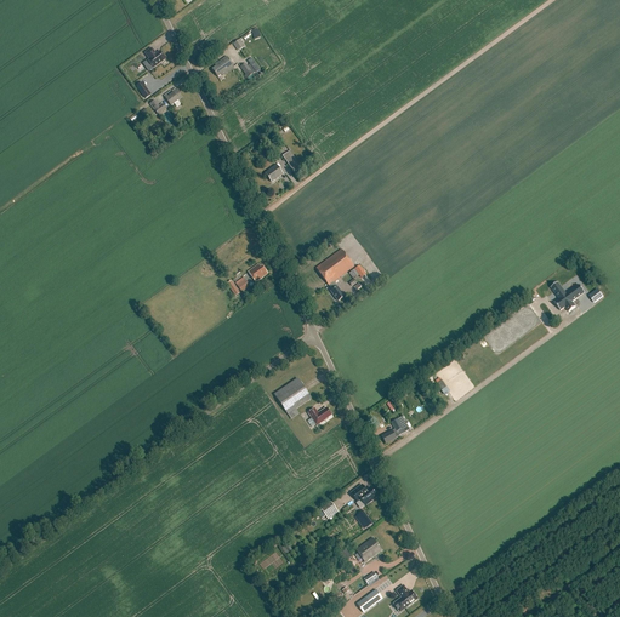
[(232,41),(237,49),(243,44),(238,38),(232,41)]
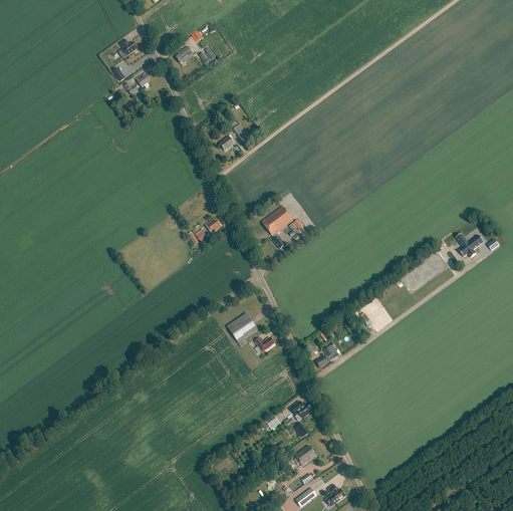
[(125,54),(136,46),(132,40),(129,42),(124,37),(118,41),(122,46),(121,47),(125,54)]
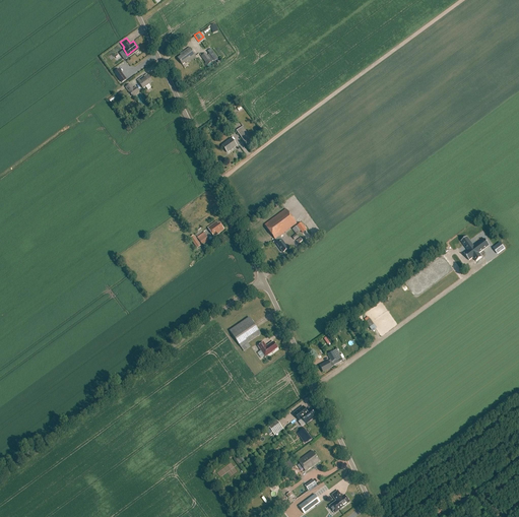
[(195,54),(189,45),(179,52),(180,53),(177,56),(181,62),(185,59),(186,61),(195,54)]
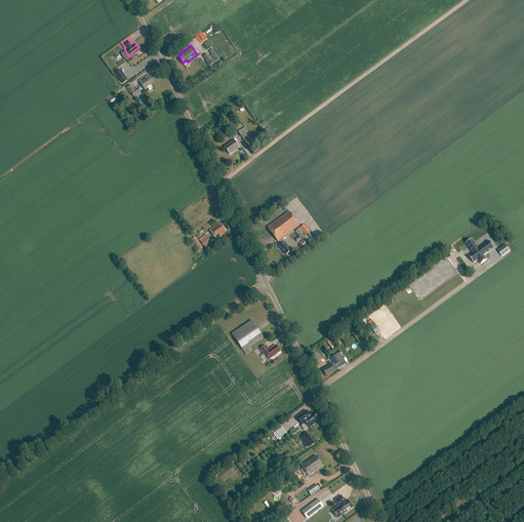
[(202,54),(208,64),(213,61),(206,51),(202,54)]
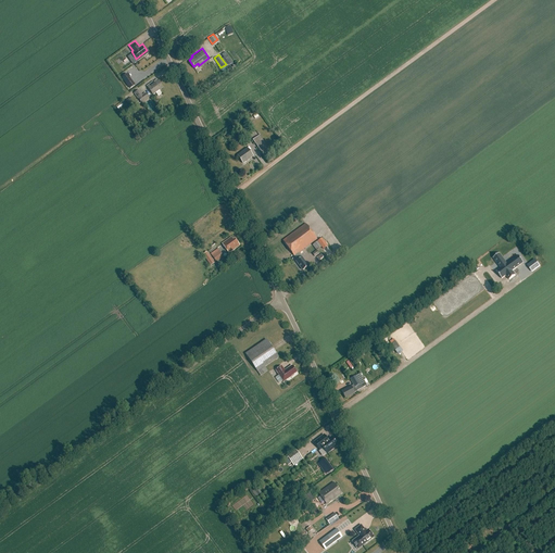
[(156,77),(153,79),(152,78),(146,84),(152,91),(155,89),(158,92),(161,90),(159,87),(162,85),(156,77)]
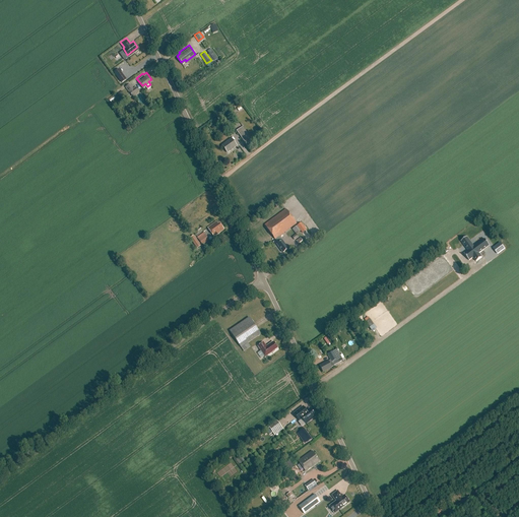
[(138,88),(135,83),(131,86),(128,81),(125,84),(131,93),(138,88)]
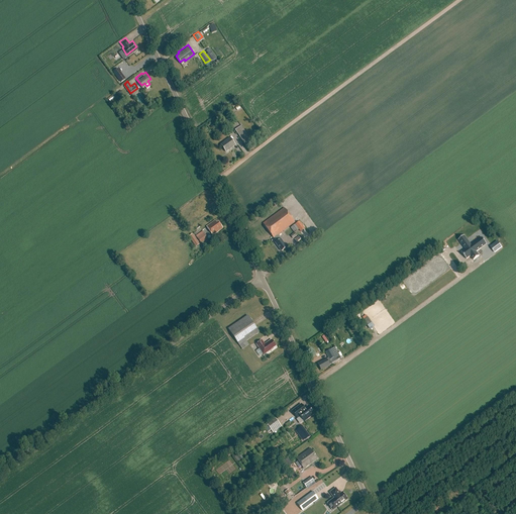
[(217,113),(227,126),(233,122),(223,109),(217,113)]
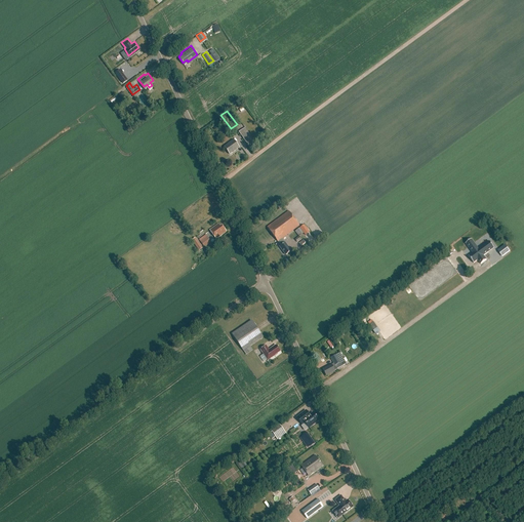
[(238,129),(248,144),(254,139),(244,125),(238,129)]
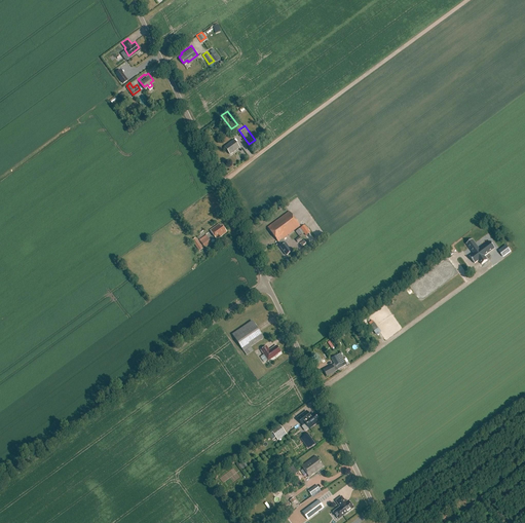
[(238,145),(233,137),(223,144),(229,152),(238,145)]
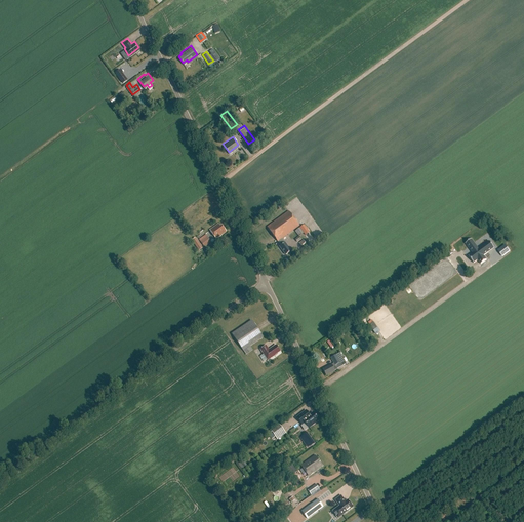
[(289,248),(281,236),(298,223),(287,208),(266,224),(280,242),(278,244),(284,252),(289,248)]
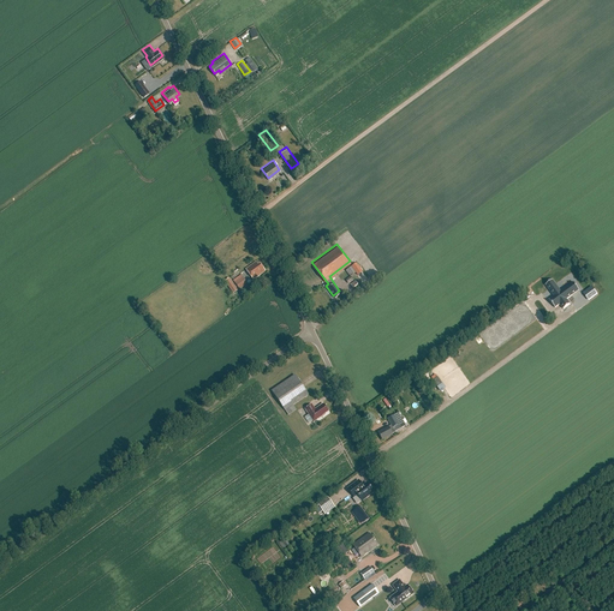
[(257,262),(255,258),(244,265),(252,276),(263,268),(258,261),(257,262)]
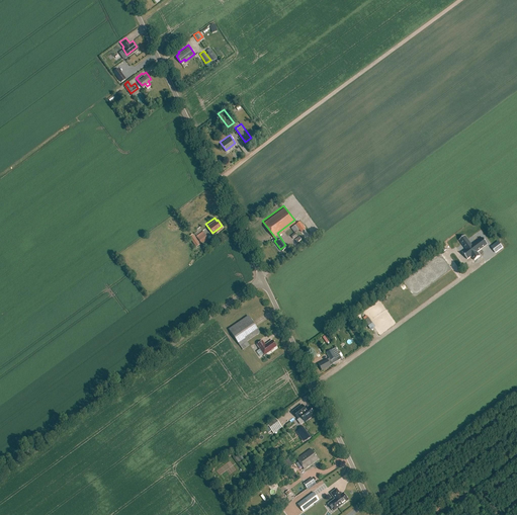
[(309,232),(298,219),(294,222),(290,226),(293,230),(289,233),(291,236),(295,233),(293,231),(298,228),(304,235),(309,232)]
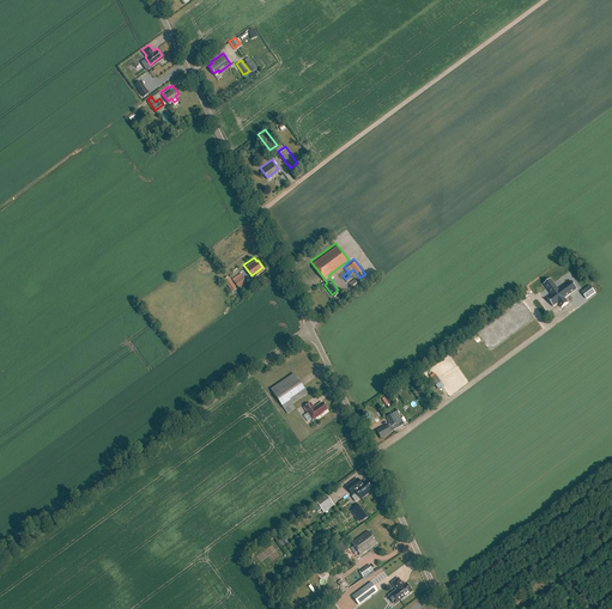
[(232,279),(237,285),(246,279),(241,273),(232,279)]
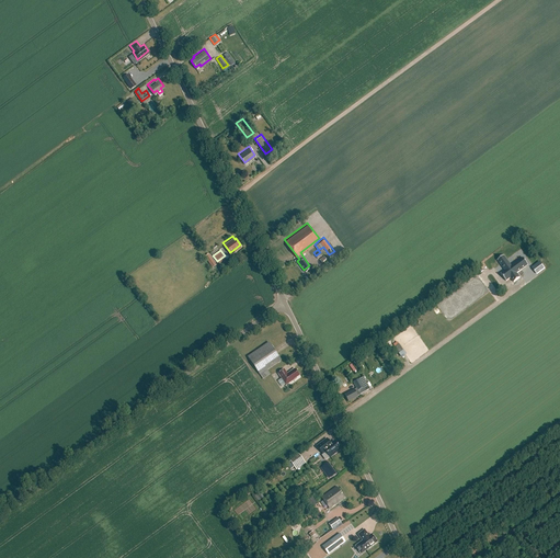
[(215,262),(207,251),(204,254),(212,265),(215,262)]
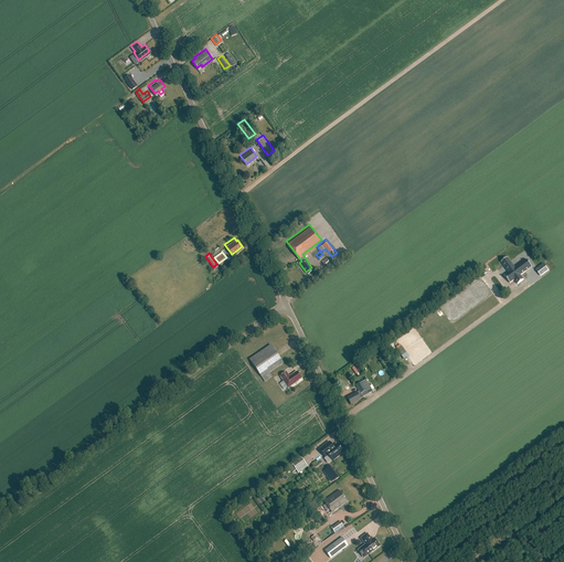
[(514,265),(507,255),(500,260),(508,269),(503,273),(509,281),(513,277),(517,282),(522,277),(519,273),(531,264),(525,256),(514,265)]
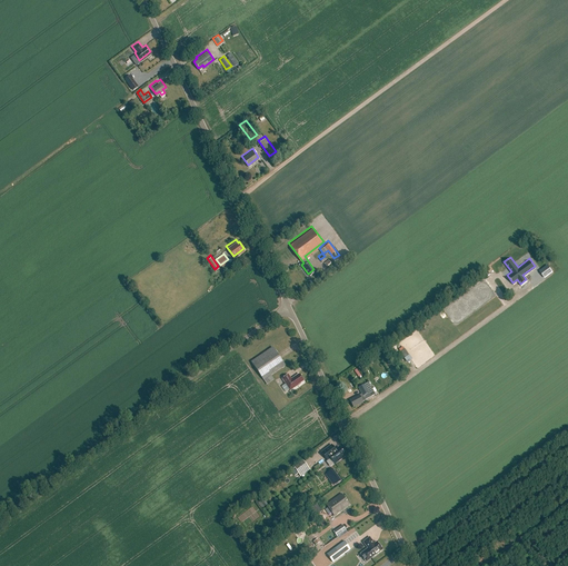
[(538,268),(544,276),(552,269),(547,261),(538,268)]
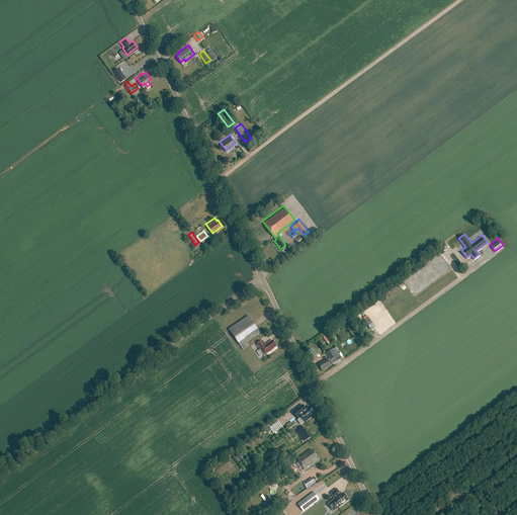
[(448,262),(455,257),(447,248),(441,252),(448,262)]
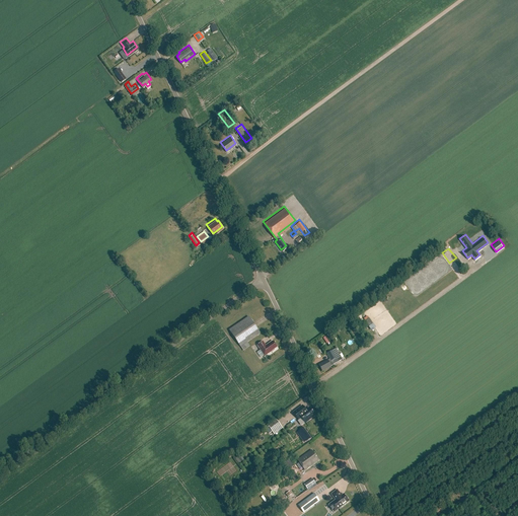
[(245,340),(260,330),(247,313),(227,327),(239,345),(239,344),(242,348),(248,344),(245,340)]
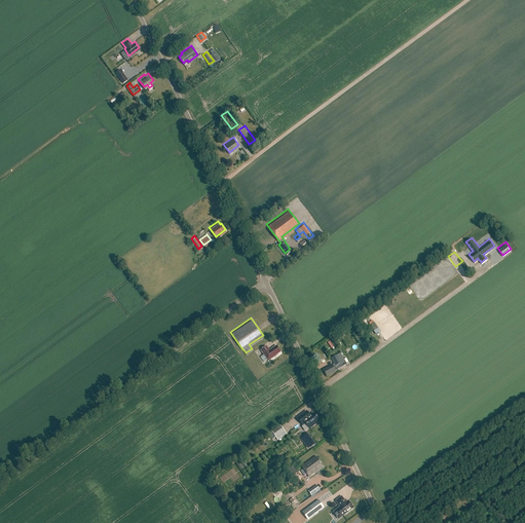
[(376,326),(371,319),(368,321),(373,328),(376,326)]
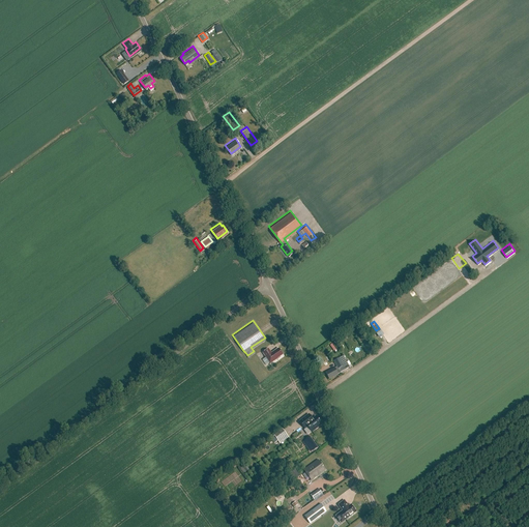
[(276,355),(282,352),(277,346),(270,350),(267,346),(261,350),(269,360),(276,355)]
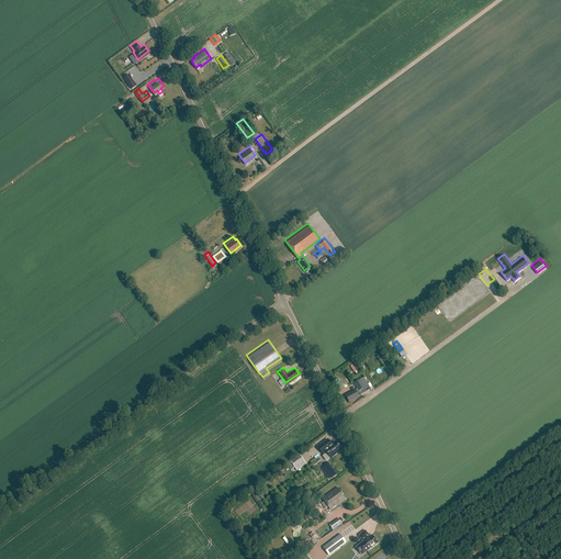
[(352,387),(344,392),(347,398),(348,398),(349,399),(357,394),(357,393),(359,392),(359,391),(369,386),(361,373),(351,380),(356,386),(352,387)]
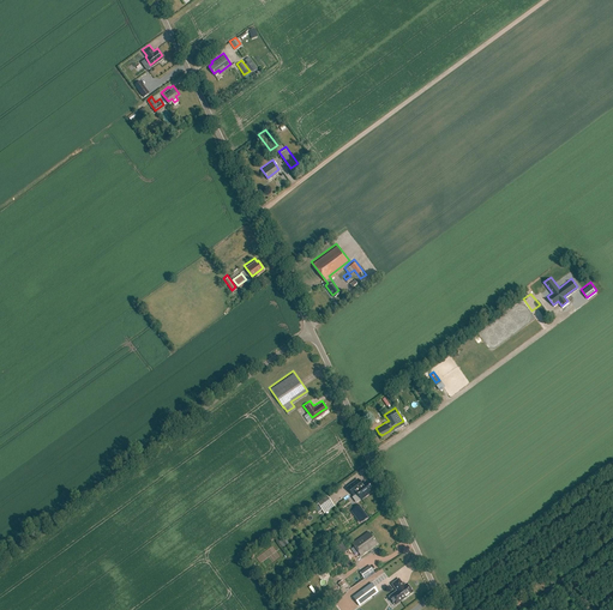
[(355,490),(360,496),(372,488),(365,478),(360,482),(356,477),(346,484),(352,493),(355,490)]
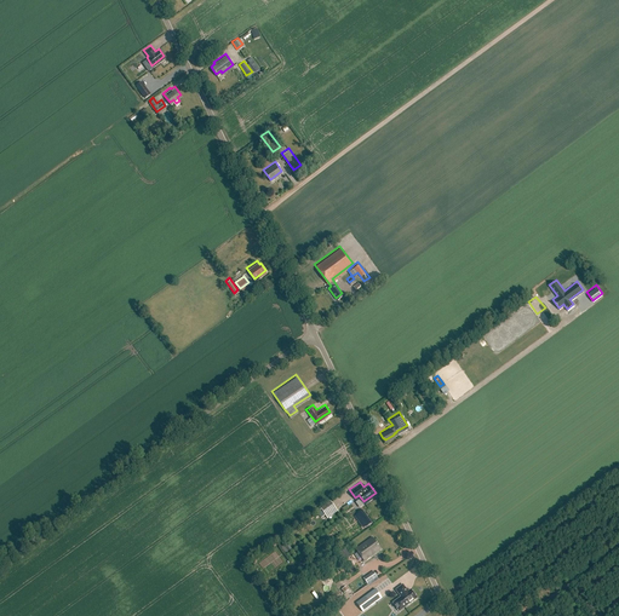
[(333,505),(330,499),(320,506),(324,512),(333,505)]
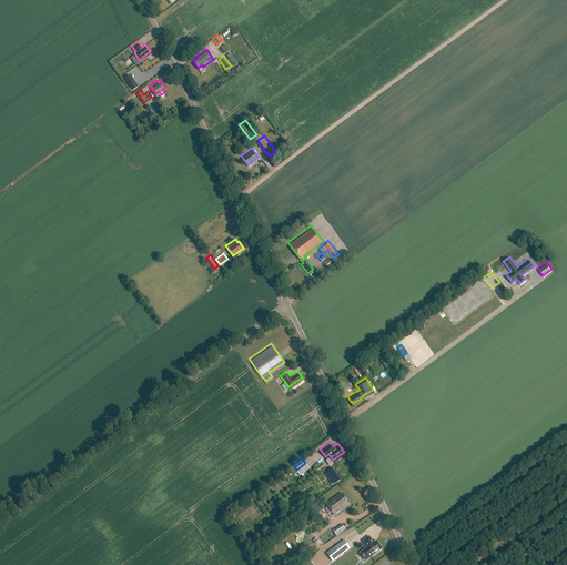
[(338,476),(332,466),(326,470),(334,480),(338,476)]
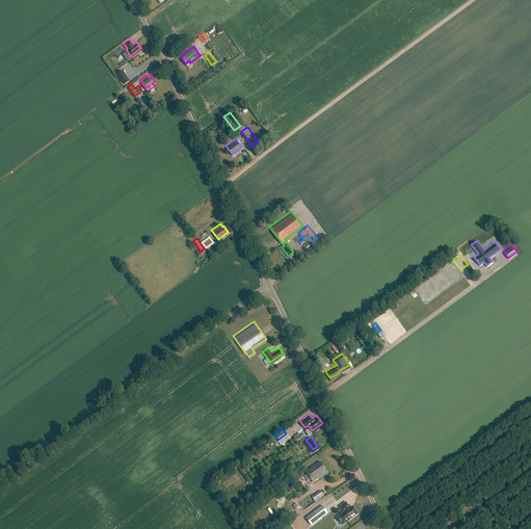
[(303,469),(311,479),(325,469),(318,459),(303,469)]
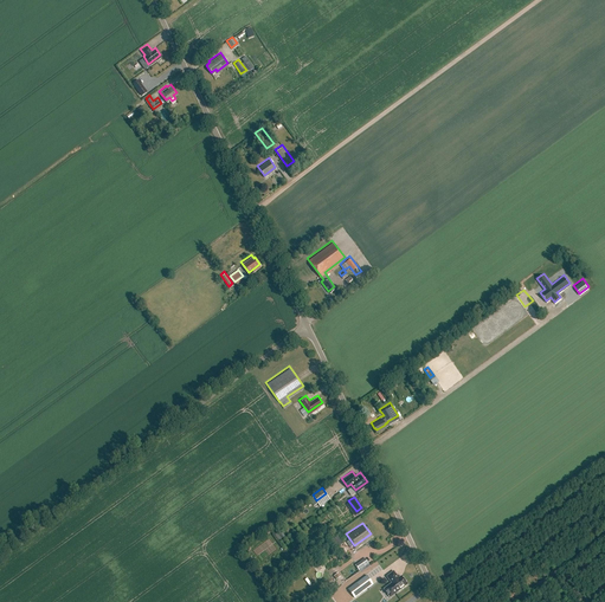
[(272,530),(278,537),(284,532),(278,525),(272,530)]
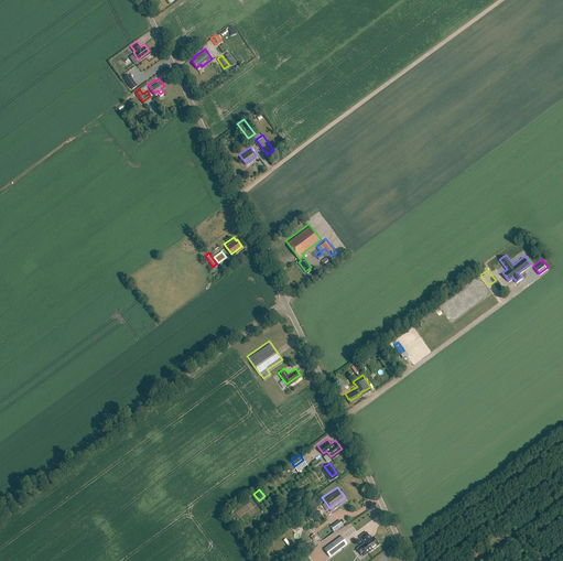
[(313,496),(309,500),(313,507),(318,504),(313,496)]
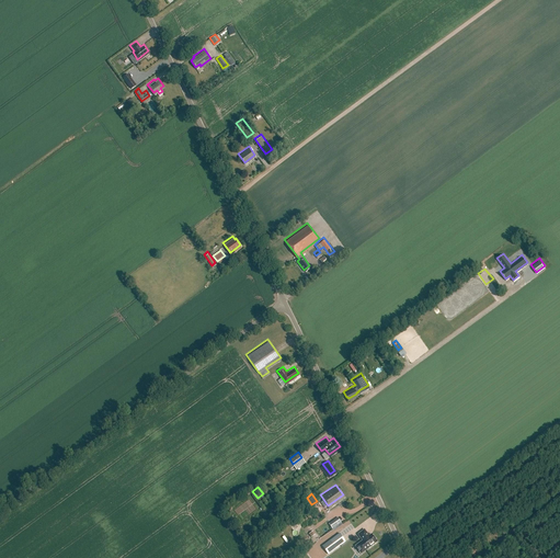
[(360,551),(376,538),(374,537),(375,536),(373,533),(372,533),(370,531),(368,533),(366,530),(363,526),(356,532),(362,537),(352,545),(354,544),(360,551)]
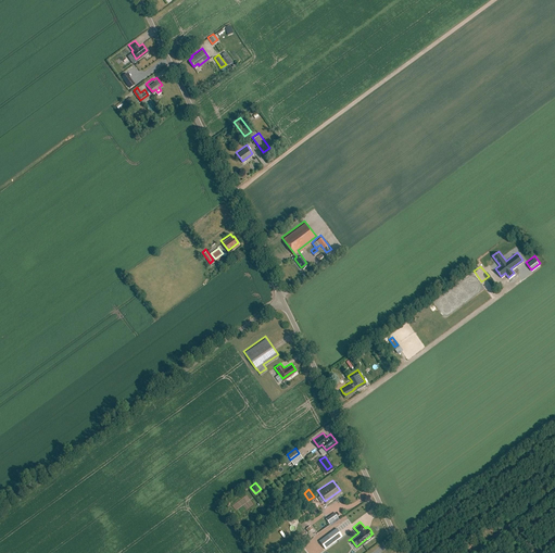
[(324,547),(341,533),(336,526),(318,538),(324,547)]
